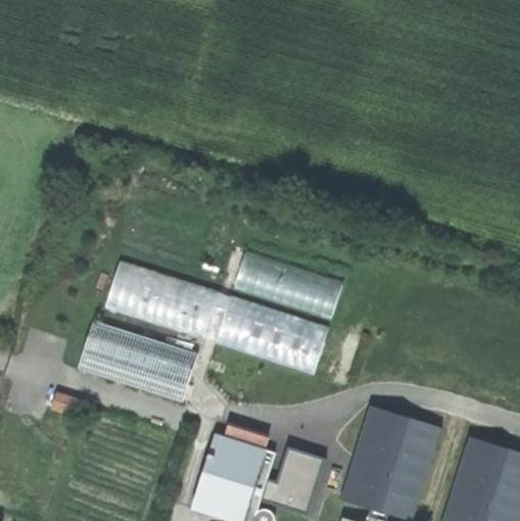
[(124,262),(110,310),(313,368),(325,326),(246,302),(240,324),(203,314),(207,301),(197,298),(201,284),(124,262)]
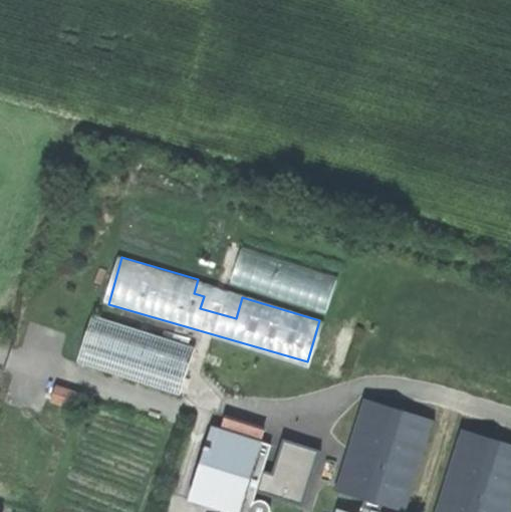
[(75,360),(178,394),(194,347),(90,314),(75,360)]
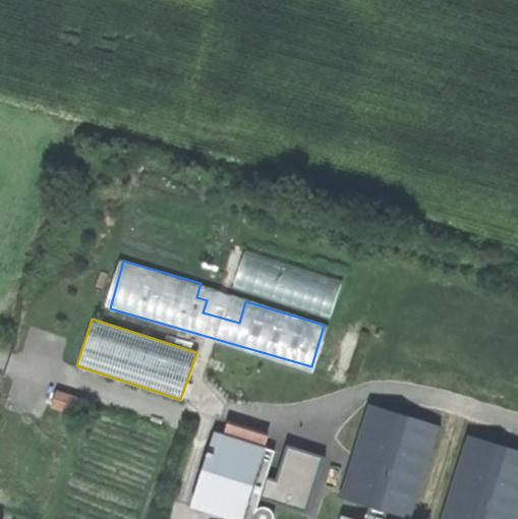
[(440,422),(368,401),(341,494),(412,515),(440,422)]
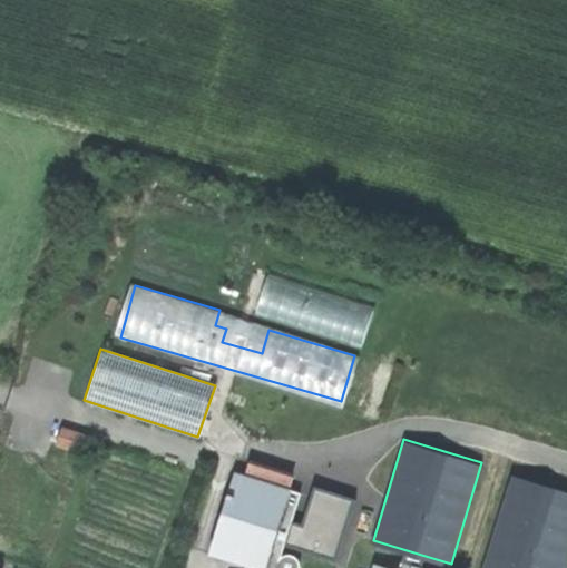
[(424,567),(401,560),(398,567),(387,567),(372,564),(370,567),(297,567),(297,560),(294,556),(289,552),(279,556),(300,493),(234,472),(208,554),(245,564),(243,567),(424,567)]
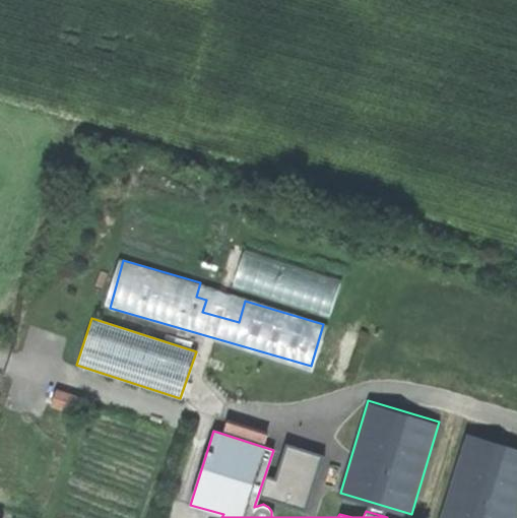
[(516,517),(516,447),(466,431),(438,517),(516,517)]
